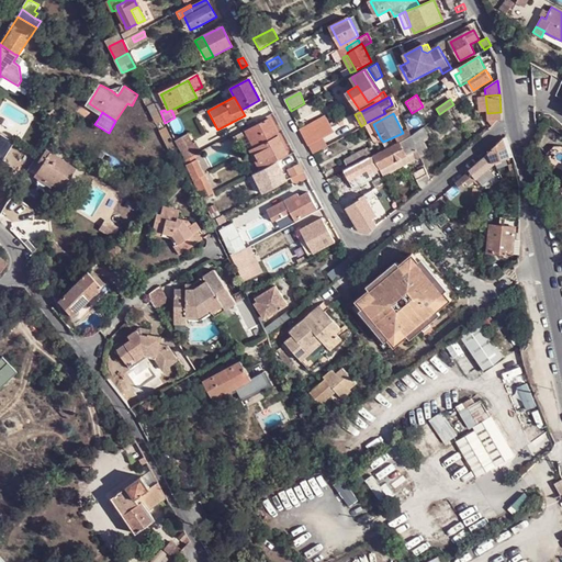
[(322,131),(332,125),(326,115),(316,122),(322,131)]
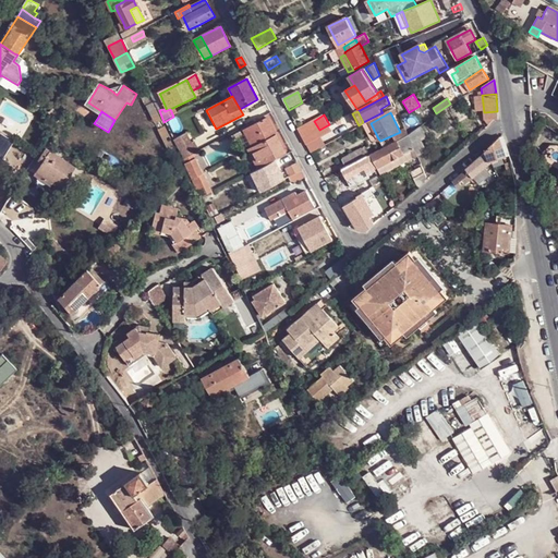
[(277,136),(268,119),(243,131),(252,149),(277,136)]
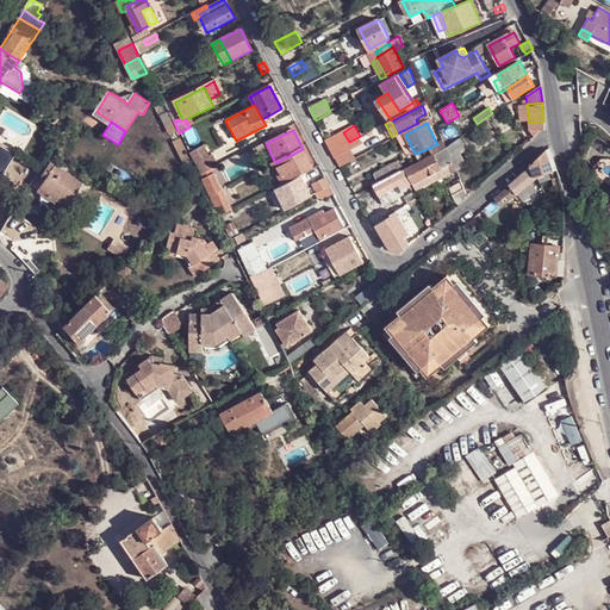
[(343,132),(328,142),(332,151),(347,144),(349,142),(343,132)]
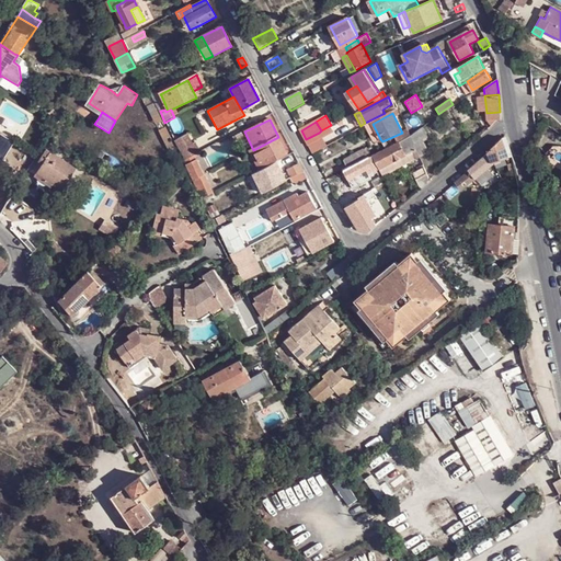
[(380,139),(373,124),(367,126),(375,141),(380,139)]
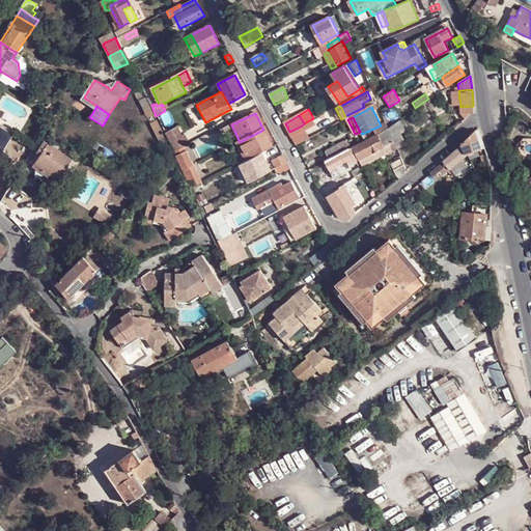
[(302,126),(304,132),(316,124),(313,118),(304,123),(302,126)]
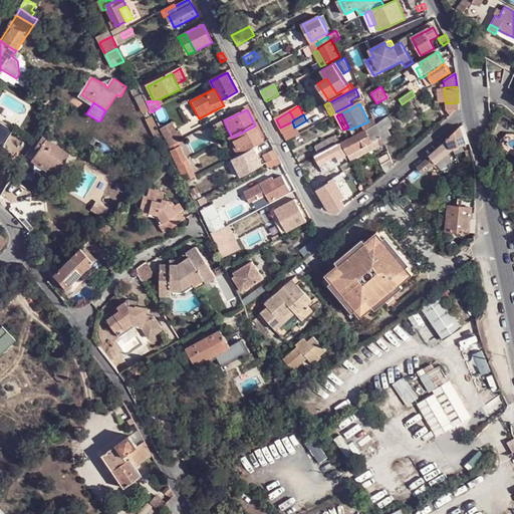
[(389,117),(383,121),(387,129),(393,126),(389,117)]
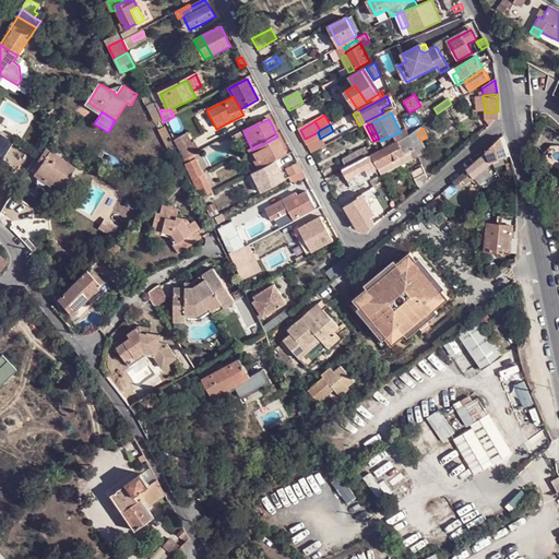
[(13,139),(0,130),(0,157),(1,157),(13,139)]
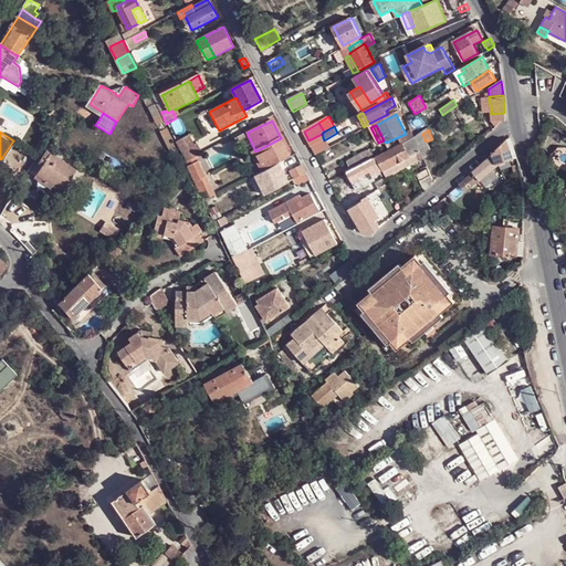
[(415,138),(412,133),(401,138),(402,139),(404,142),(405,143),(415,138)]
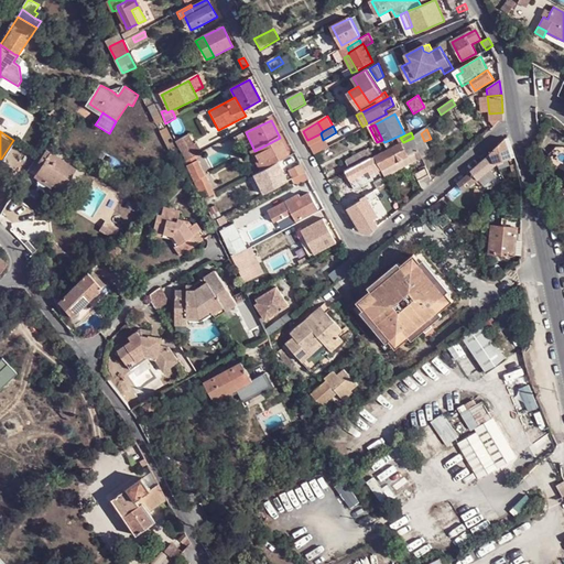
[(323,140),(321,133),(307,140),(311,147),(323,140)]
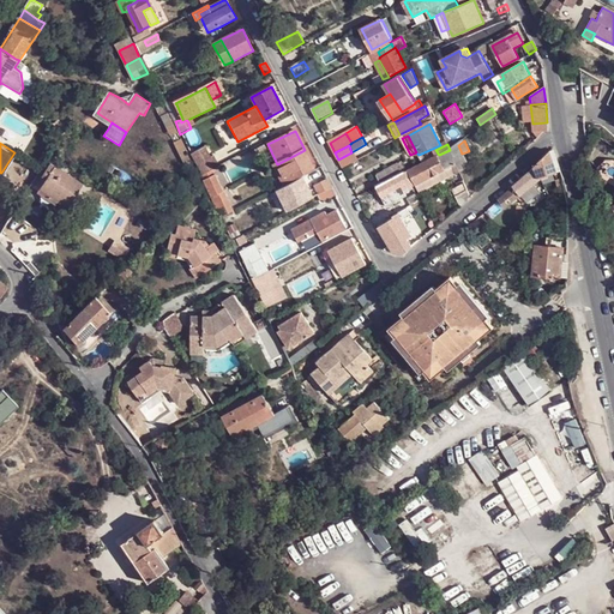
[(468,169),(462,154),(458,145),(450,150),(452,155),(453,158),(457,166),(459,173),(468,169)]
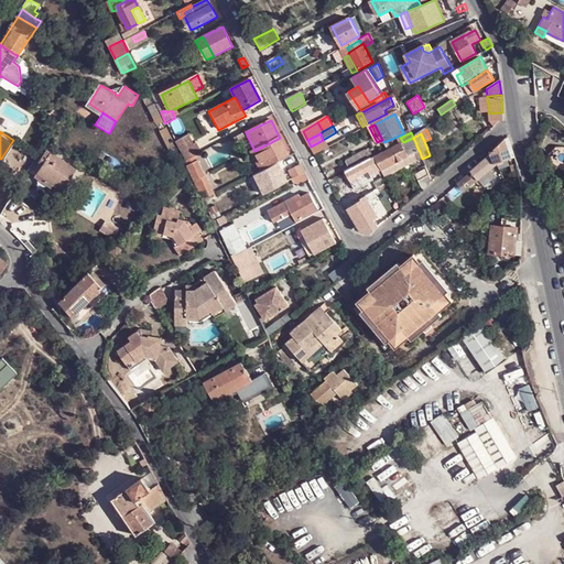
[(187,134),(175,141),(186,162),(194,159),(199,154),(194,144),(192,145),(187,134)]
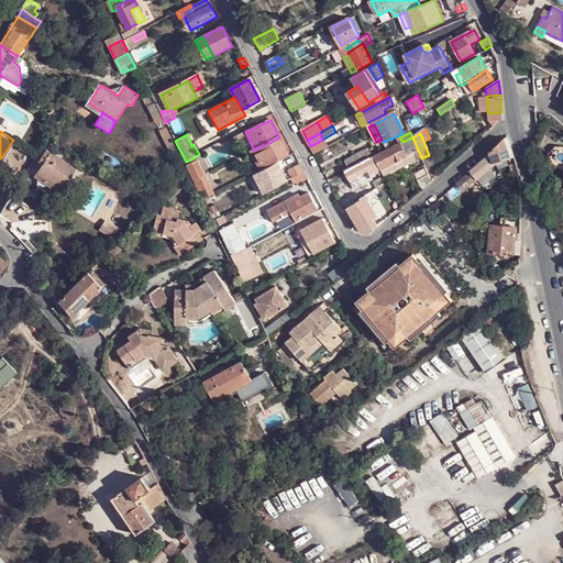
[(288,154),(279,138),(254,151),(251,152),(260,169),(288,154)]
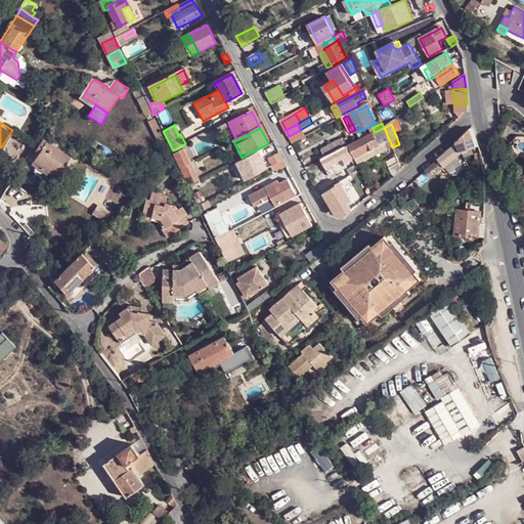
[(364,136),(367,134),(366,132),(373,129),(372,128),(362,133),(364,136)]
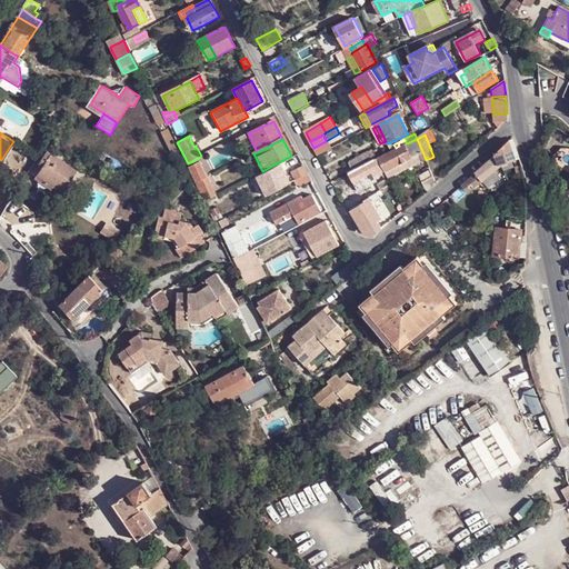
[(417,139),(407,143),(407,146),(410,151),(415,150),(413,147),(419,143),(417,139)]
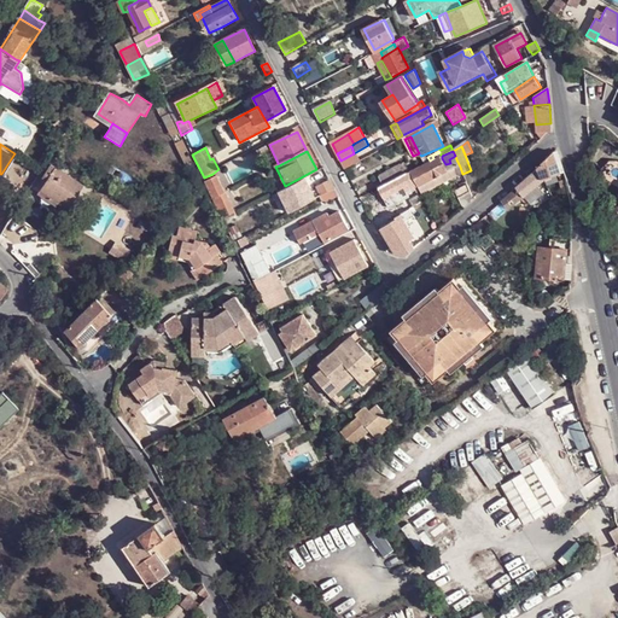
[(355,153),(340,161),(345,170),(360,163),(355,153)]
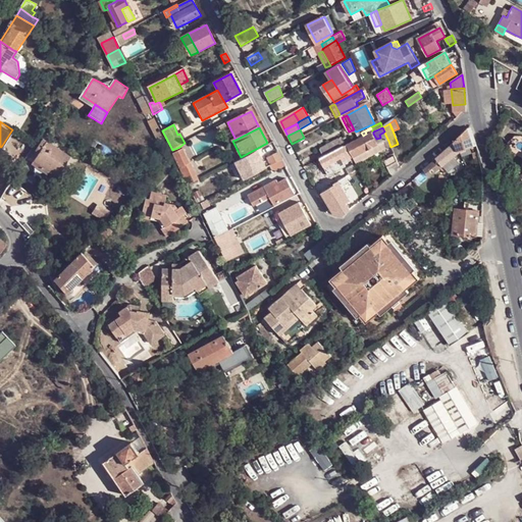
[(461,154),(462,153),(475,148),(474,144),(468,129),(456,143),(461,154)]
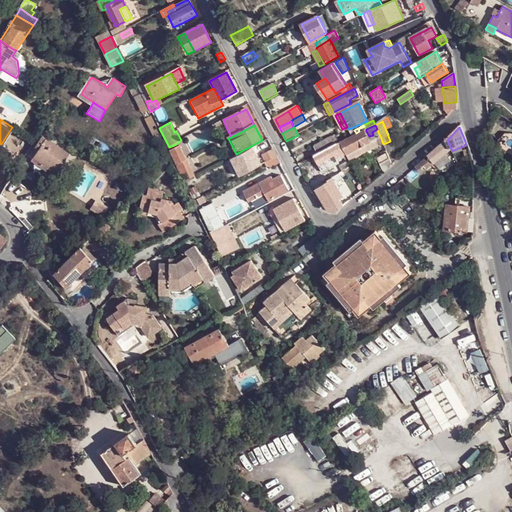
[(372,143),(369,136),(366,131),(341,143),(347,154),(348,155),(372,143)]
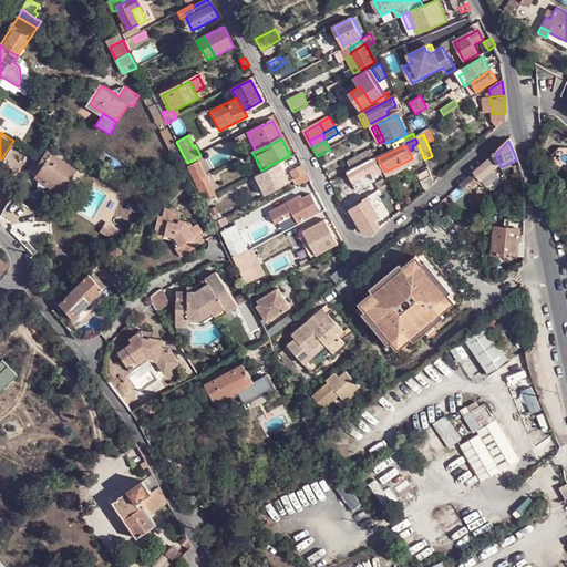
[(412,158),(422,153),(419,146),(413,150),(409,151),(412,158)]
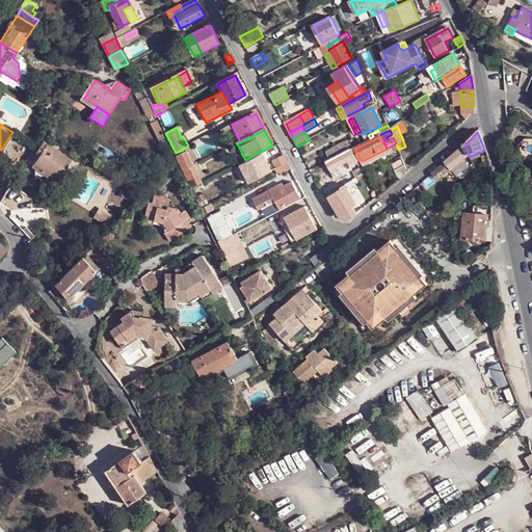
[(331,161),(349,151),(345,143),(327,154),(331,161)]
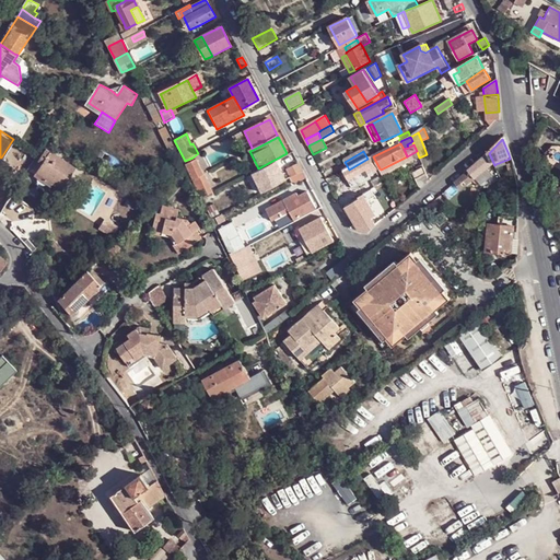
[(384,176),(385,177),(420,160),(419,158),(417,151),(407,156),(381,170),(384,176)]
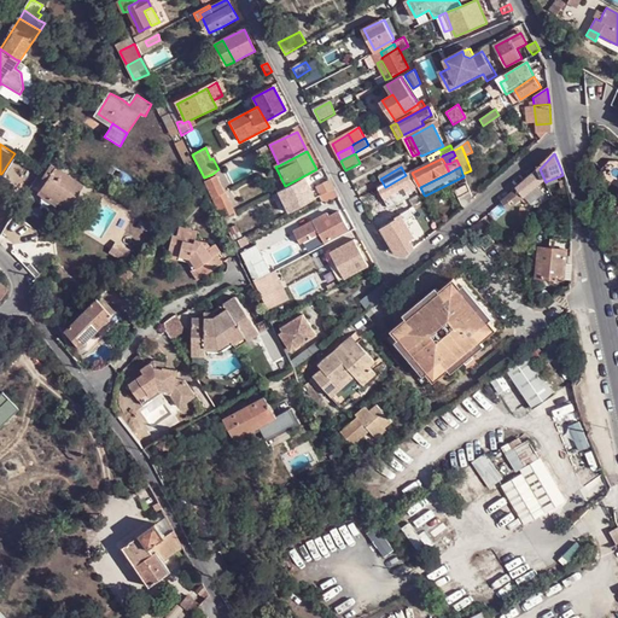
[(85,186),(57,169),(53,175),(51,180),(44,192),(57,200),(71,209),(85,186)]
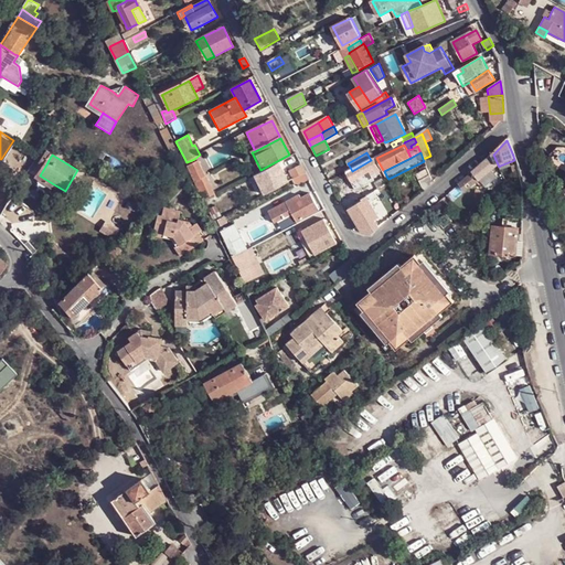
[(480,180),(482,181),(494,172),(500,168),(501,167),(500,166),(499,167),(493,155),(473,171),(480,180)]
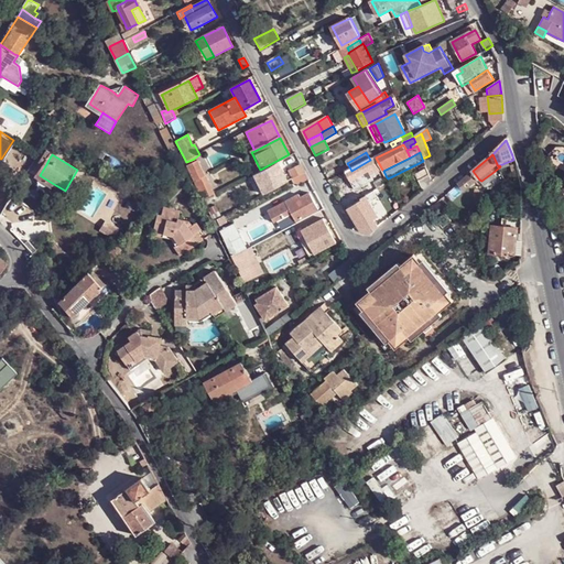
[(376,158),(373,159),(378,170),(378,171),(382,170),(376,158)]
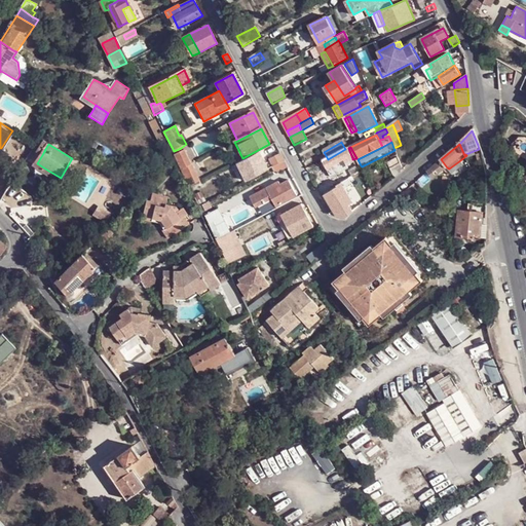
[(333,178),(342,173),(342,172),(348,168),(345,161),(352,158),(348,148),(345,149),(328,159),(324,161),(333,178)]
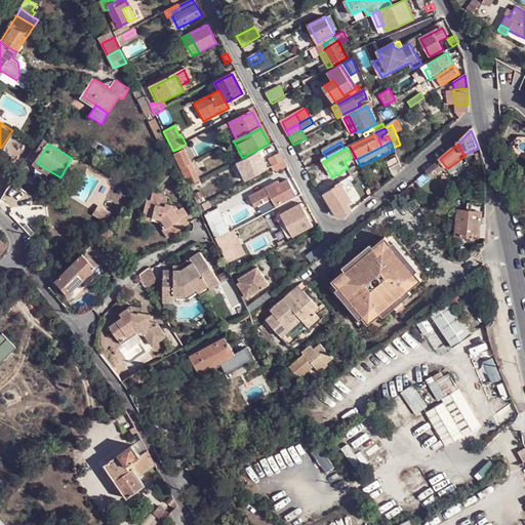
[(191,165),(184,150),(182,151),(174,154),(182,169),(191,165)]
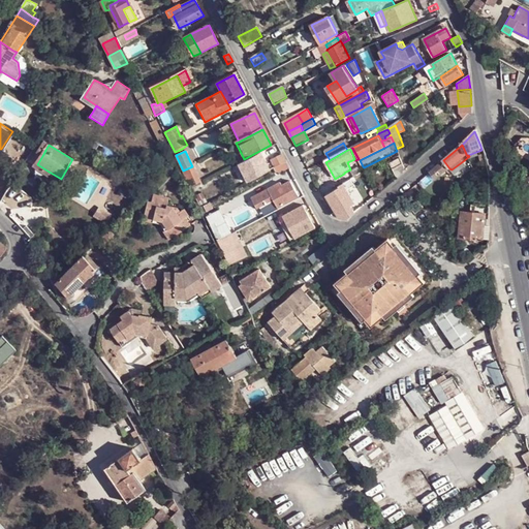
[(271,170),(261,153),(238,165),(247,183),(271,170)]
